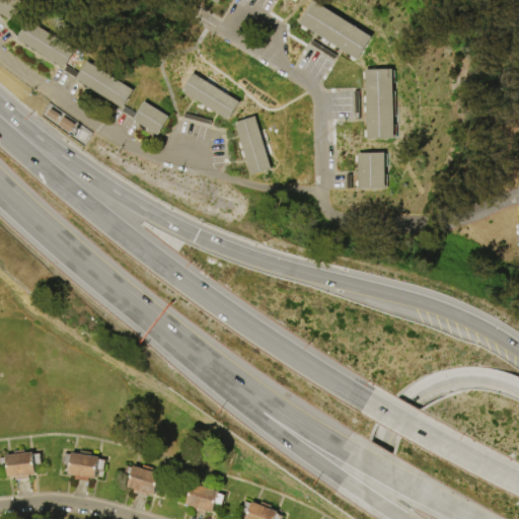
[(0,0),(18,0),(22,2),(11,19),(0,12),(0,0)]
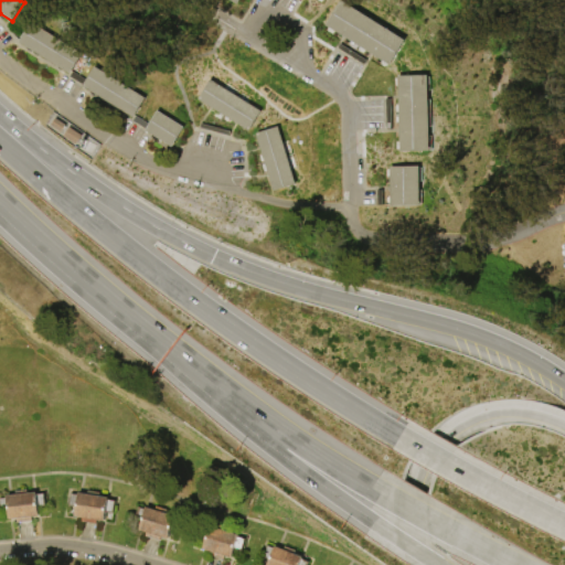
[(406,41),(391,66),(326,27),(341,1),(406,41)]
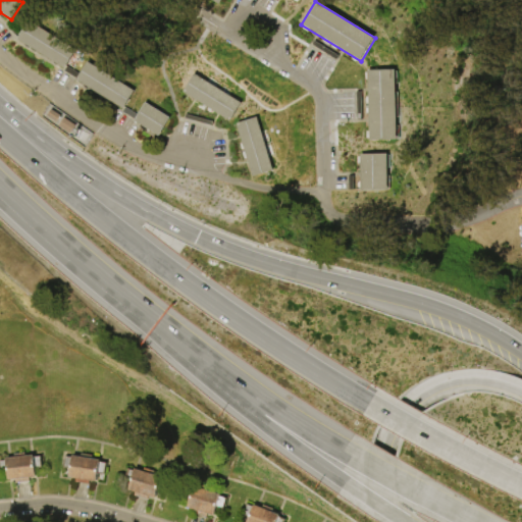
[(65,68),(19,40),(31,21),(77,50),(65,68)]
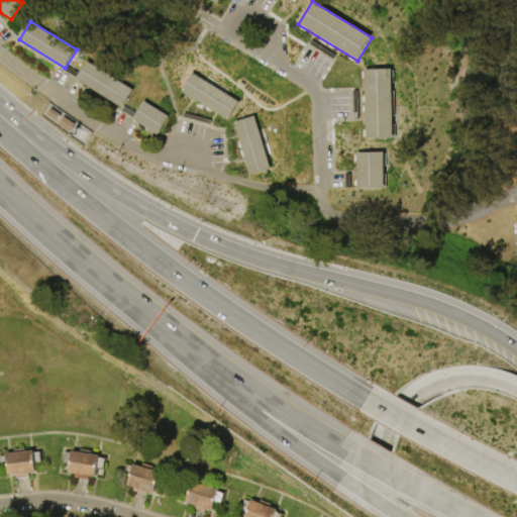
[(312,40),(336,56),(334,60),(309,44),(312,40)]
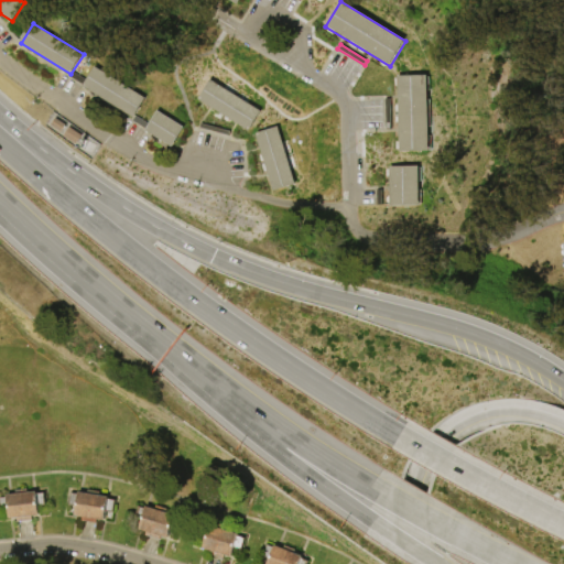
[(145,98),(133,118),(83,87),(84,86),(71,77),(74,72),(87,80),(95,67),(145,98)]
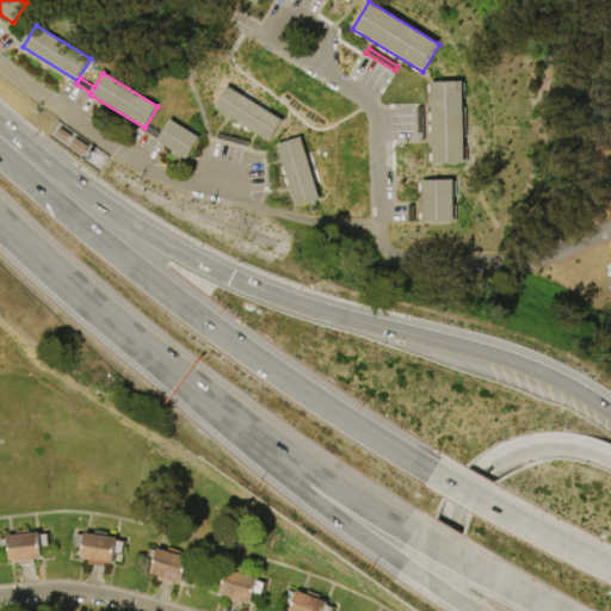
[(434,165),(432,82),(463,81),(464,107),(467,107),(468,140),(464,140),(466,164),(434,165)]
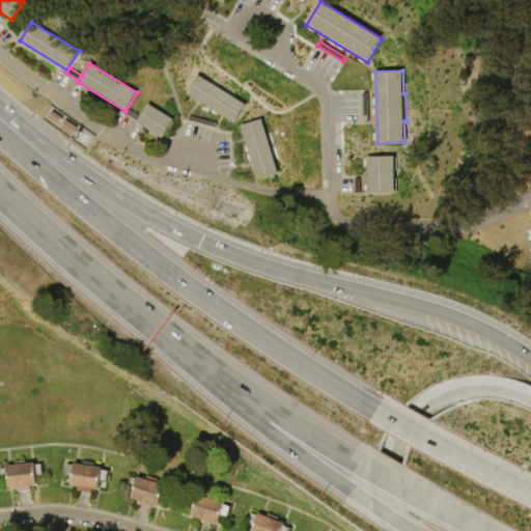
[(247,105),(234,123),(187,94),(199,75),(247,105)]
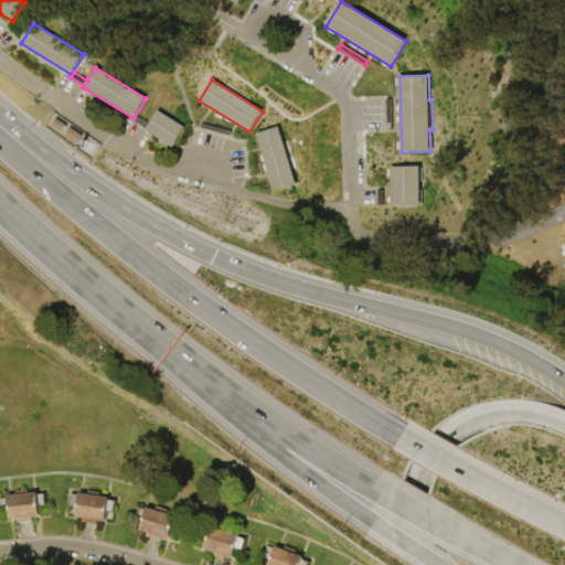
[(158,110),(185,127),(173,148),(146,131),(158,110)]
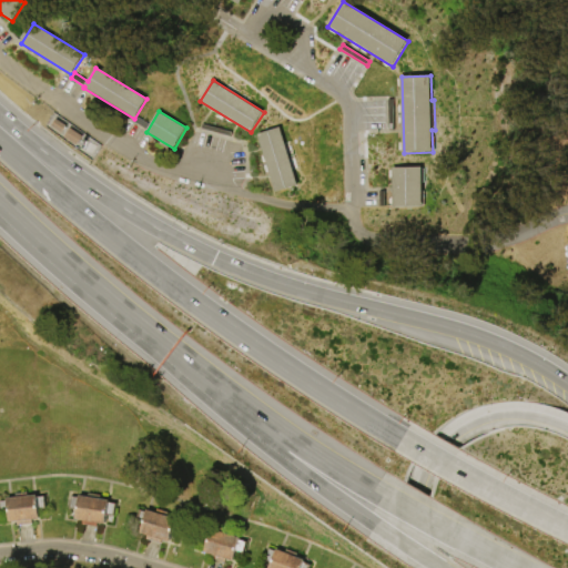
[(64,125),(59,132),(49,125),(53,119),(64,125)]
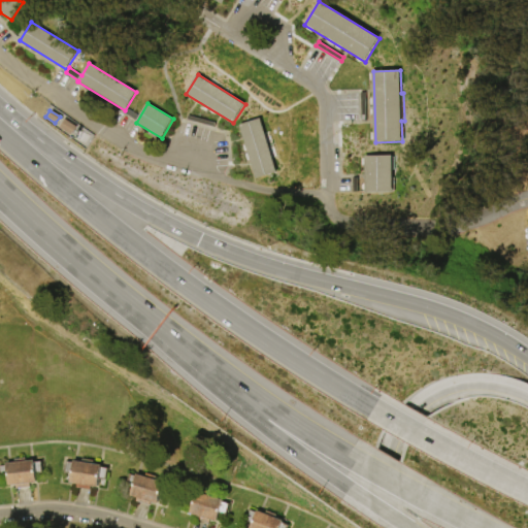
[(63,119),(58,127),(69,134),(74,126),(63,119)]
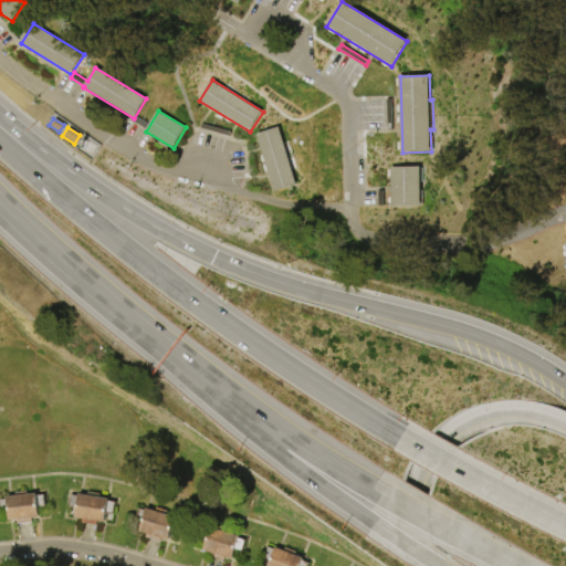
[(258,134),(280,127),(297,185),(275,191),(258,134)]
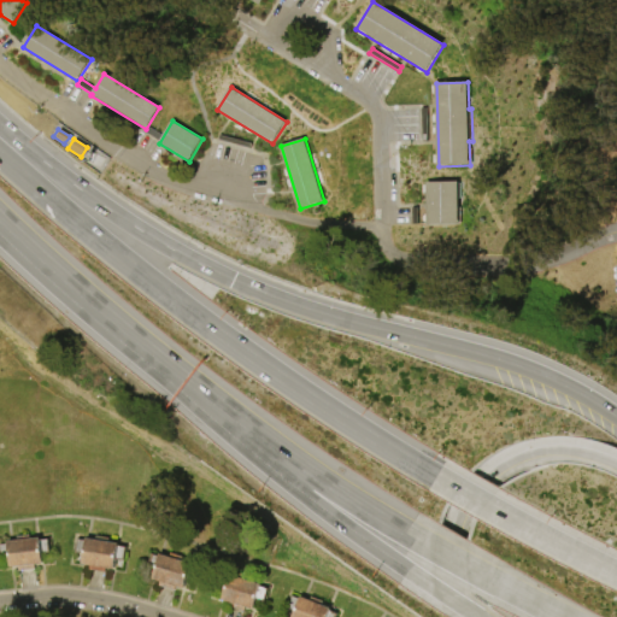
[(427,182),(459,181),(460,224),(428,225),(427,182)]
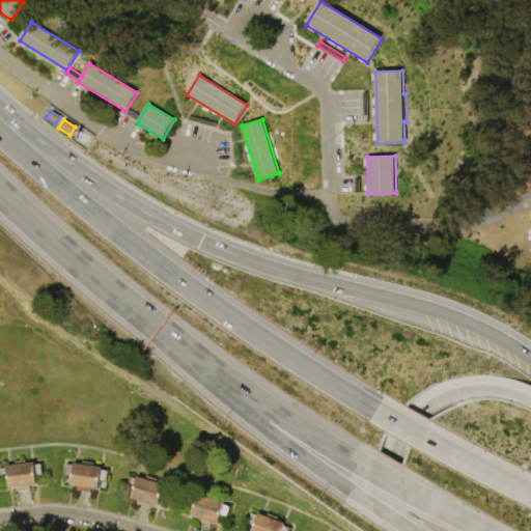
[(0,468),(4,468),(4,466),(12,465),(12,462),(23,460),(24,464),(32,463),(32,465),(38,464),(40,475),(33,476),(34,485),(27,485),(28,490),(14,492),(12,487),(6,488),(5,479),(0,479),(0,468)]
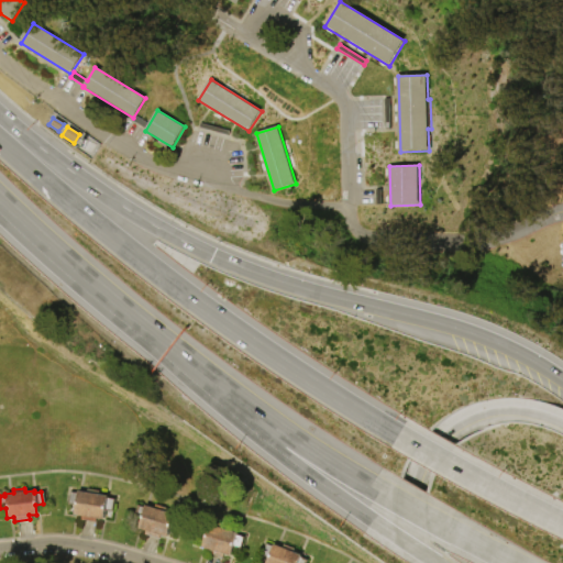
[(72,515),(73,506),(67,505),(69,492),(75,492),(75,490),(85,492),(85,489),(97,490),(97,494),(106,495),(106,497),(113,498),(111,512),(103,511),(102,519),(95,518),(94,522),(79,520),(79,516),(72,515)]
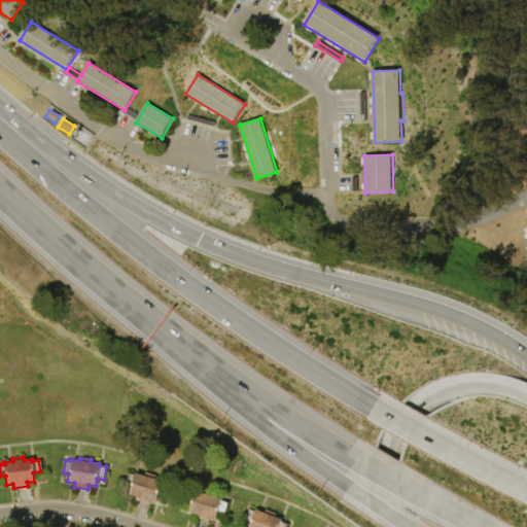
[(134,472),(142,475),(143,472),(153,476),(152,478),(162,480),(161,483),(168,485),(165,496),(157,494),(154,502),(147,500),(146,503),(133,499),(134,496),(128,494),(130,486),(124,484),(127,472),(133,475),(134,472)]
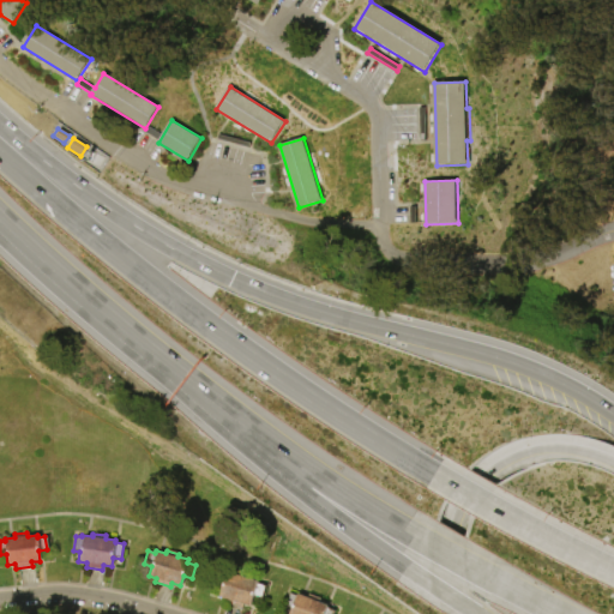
[(248,606),(241,602),(240,607),(224,602),(226,599),(217,596),(221,587),(212,584),(216,570),(224,572),(226,570),(234,573),(235,570),(246,572),(245,576),(257,579),(256,582),(265,585),(260,599),(252,596),(248,606)]
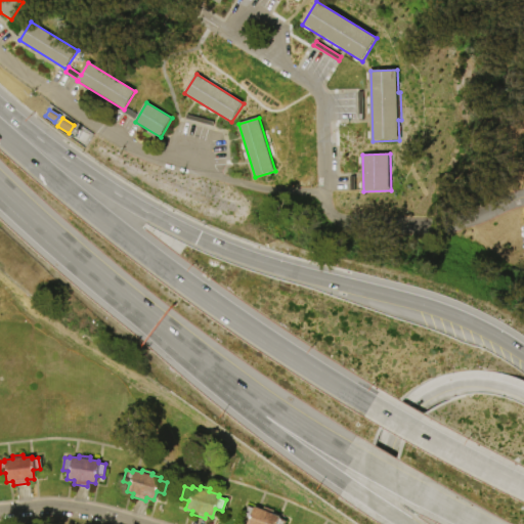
[(253,507),(261,510),(262,507),(272,511),(271,514),(278,517),(278,519),(286,522),(285,523),(246,523),(248,520),(242,518),(246,506),(253,508),(253,507)]
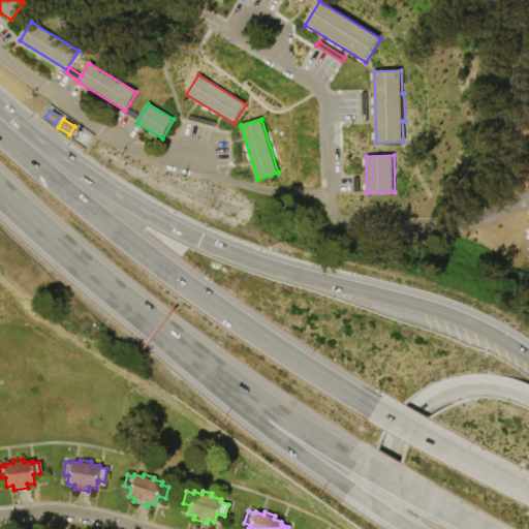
All buildings are outlined.
